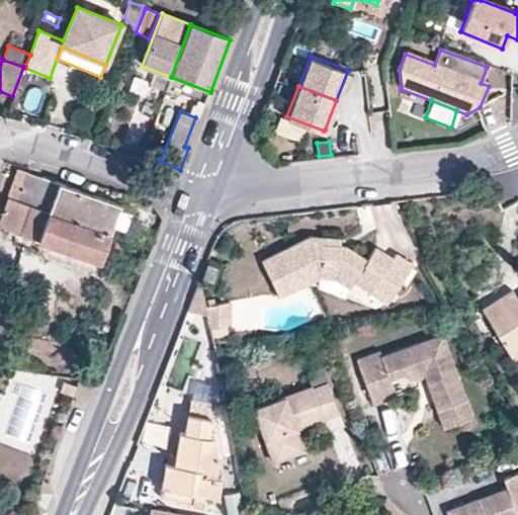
[(19,201),(29,172),(20,169),(9,198),(19,201)]
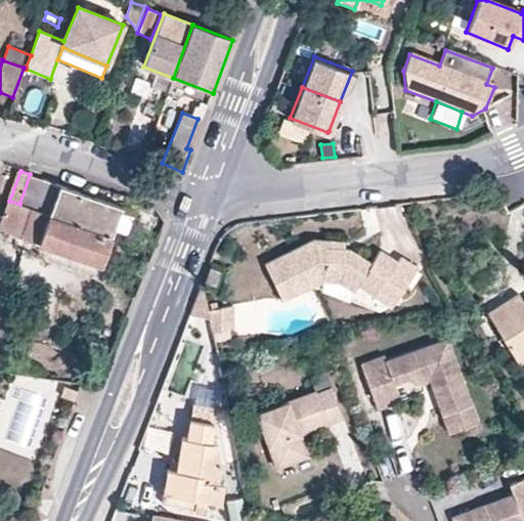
[(123,207),(30,174),(19,204),(113,236),(115,229),(121,213),(123,207)]
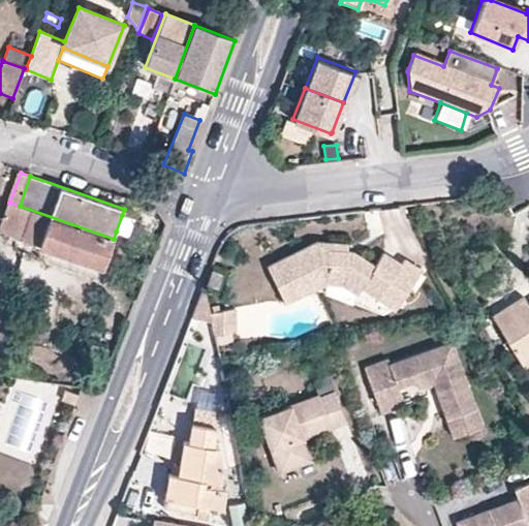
[(114,239),(20,206),(9,203),(0,226),(0,230),(103,267),(114,239)]
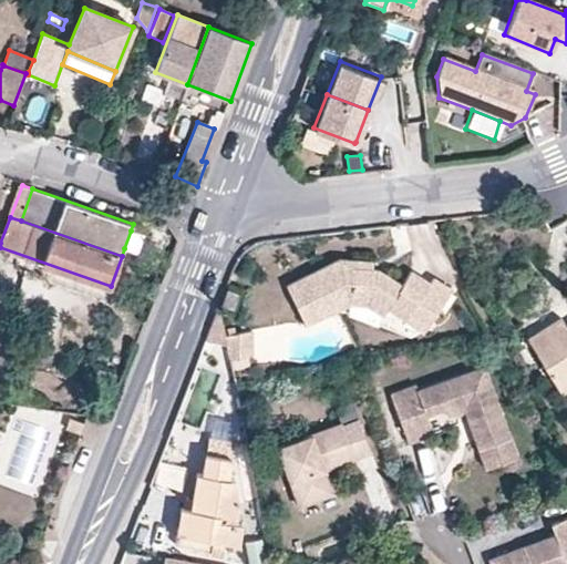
[(138,254),(145,236),(131,231),(124,248),(138,254)]
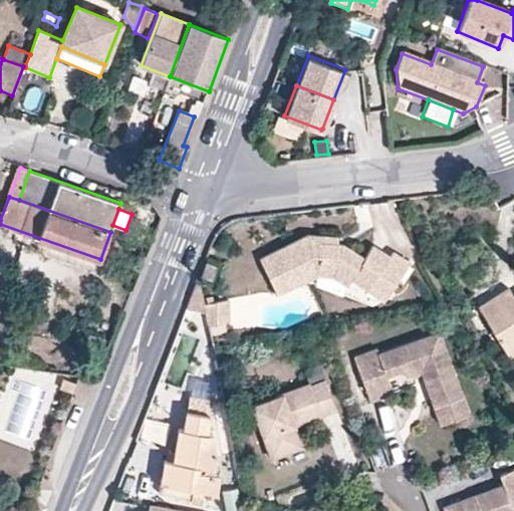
[(409,263),(393,253),(390,258),(371,247),(363,259),(342,245),(337,245),(320,244),(320,237),(308,236),(260,259),(277,294),(317,275),(332,276),(347,286),(351,279),(384,301),(409,263)]
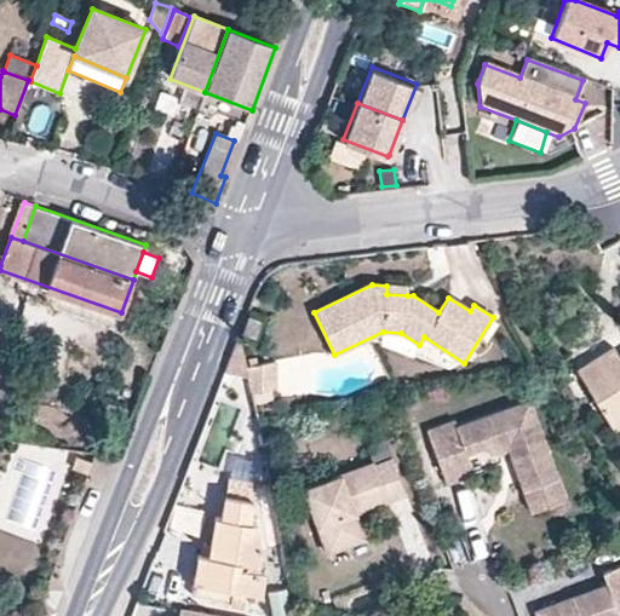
[(407,295),(407,287),(386,286),(386,294),(407,295)]
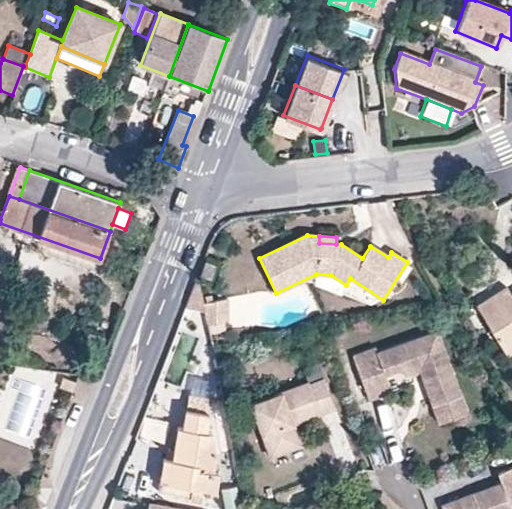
[(215,266),(205,262),(200,275),(210,279),(215,266)]
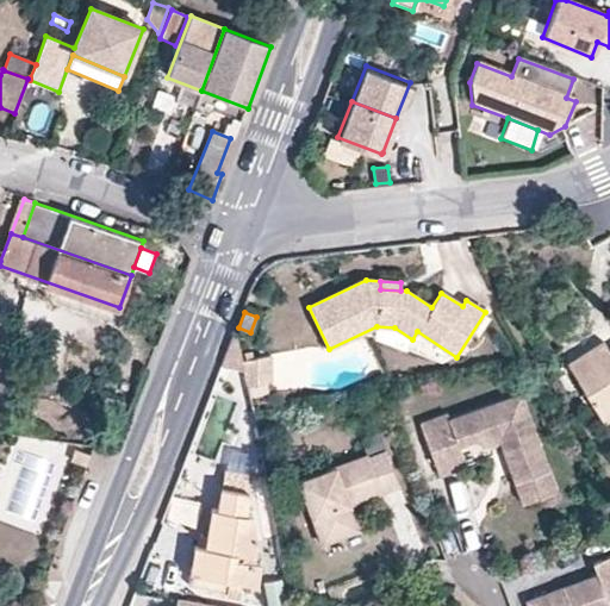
[(609,353),(603,342),(568,364),(599,416),(609,407),(609,353)]
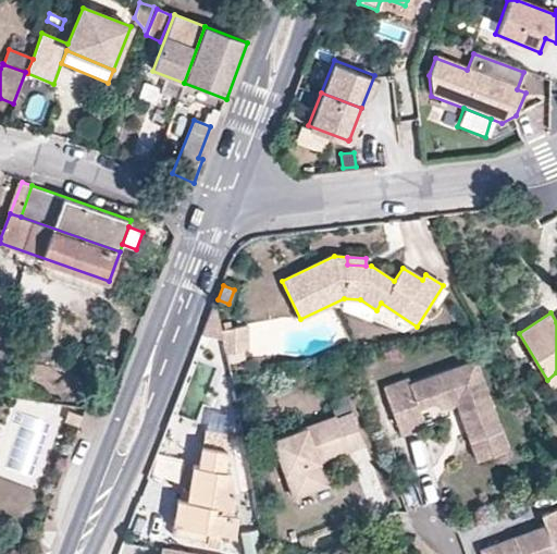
[(508,451),(475,360),(410,384),(408,379),(384,388),(401,435),(426,427),(419,407),(436,402),(440,408),(456,403),(478,462),(508,451)]
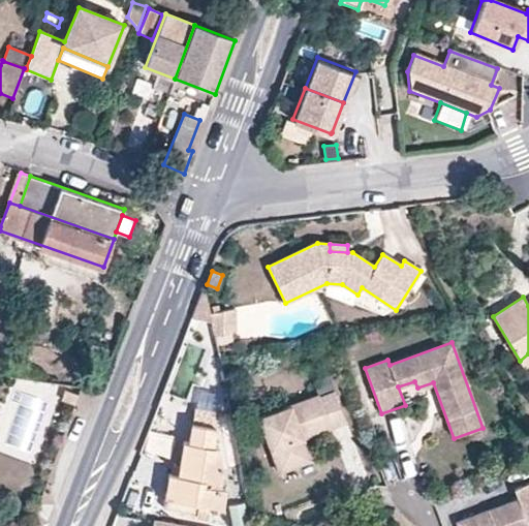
[(524,367),(528,363),(528,353),(520,361),(524,367)]
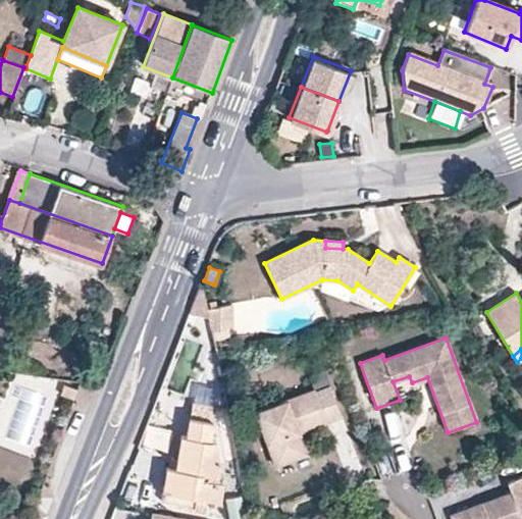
[(416,394),(412,382),(409,376),(393,381),(400,400),(416,394)]
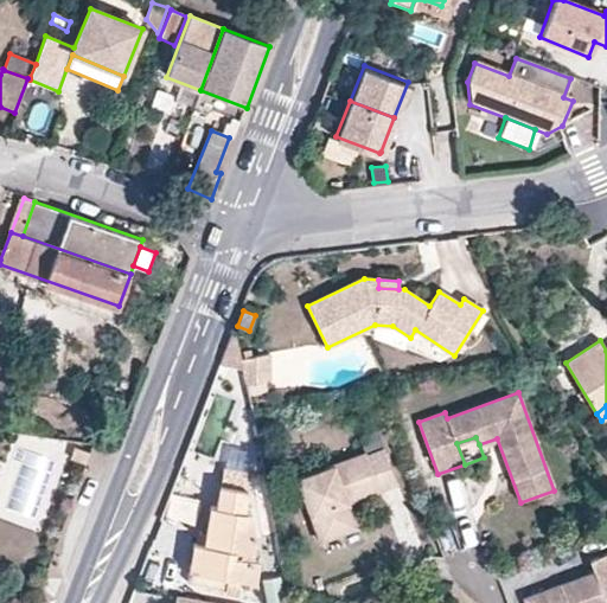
[(349,502),(396,483),(383,448),(298,480),(320,541),(357,527),(349,502)]
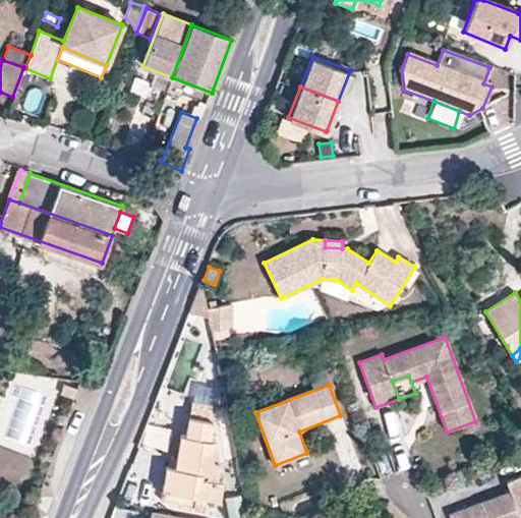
[(73,401),(77,392),(65,387),(61,396),(73,401)]
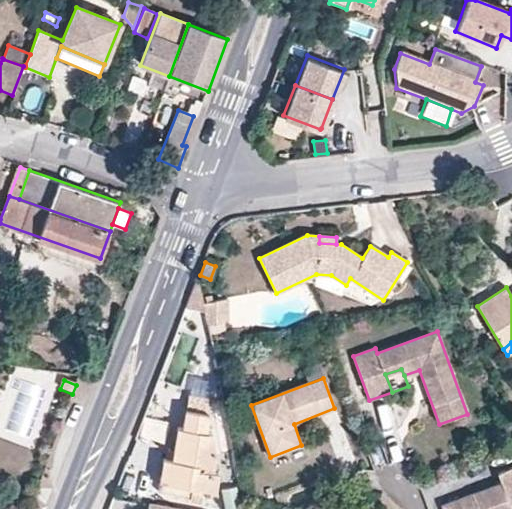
[(208,414),(211,400),(188,396),(186,411),(208,414)]
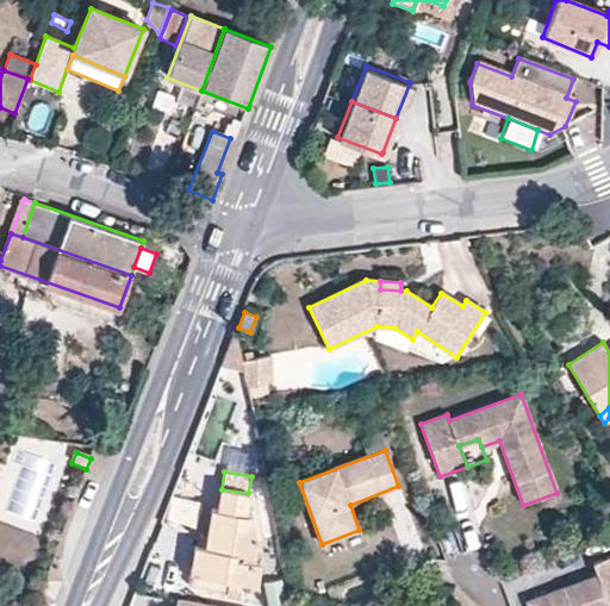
[(255,541),(251,517),(244,516),(248,493),(222,489),(218,511),(210,510),(205,537),(204,548),(198,548),(194,547),(187,586),(238,594),(241,582),(255,585),(259,563),(251,562),(255,541)]
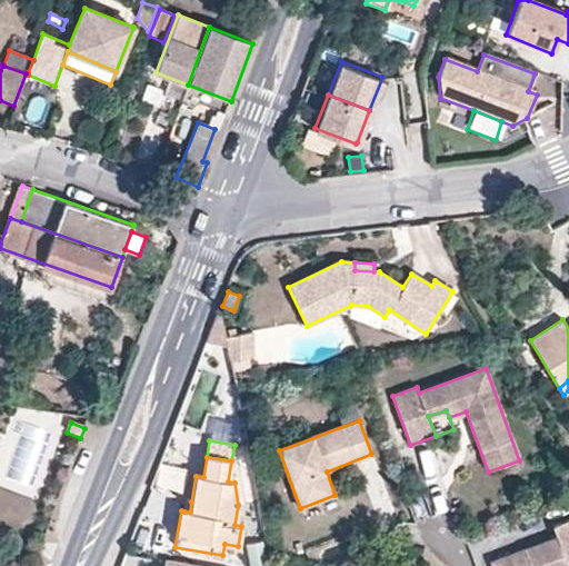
[(568,565),(568,519),(553,526),(558,537),(492,562),(493,565),(568,565)]
